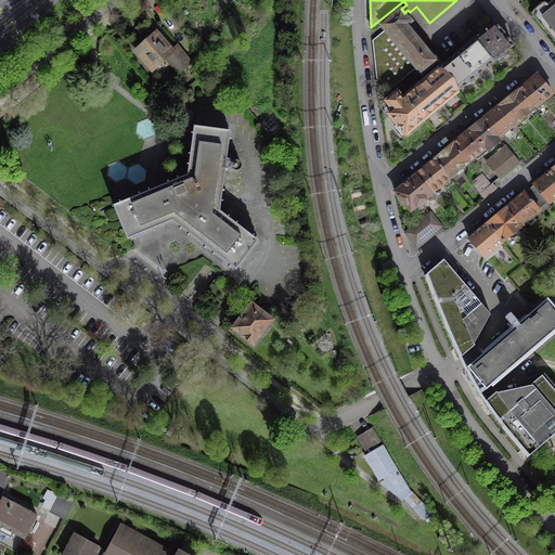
[(554,0),(547,5),(546,4),(532,15),(554,41),(554,0)]
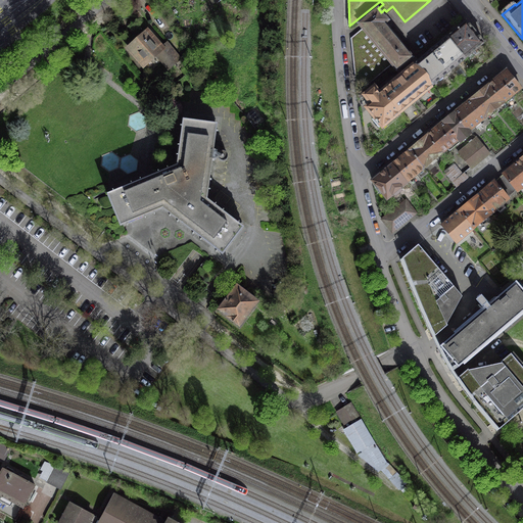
[(392,26),(381,12),(378,8),(359,24),(363,29),(351,38),(355,79),(363,88),(391,64),(396,70),(412,58),(388,29),(392,26)]
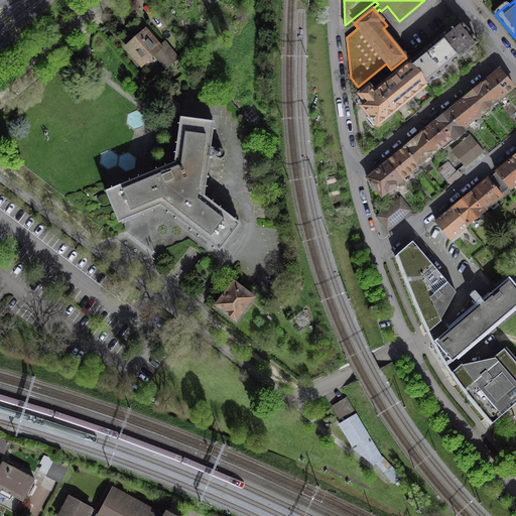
[(460,22),(441,37),(459,57),(477,42),(460,22)]
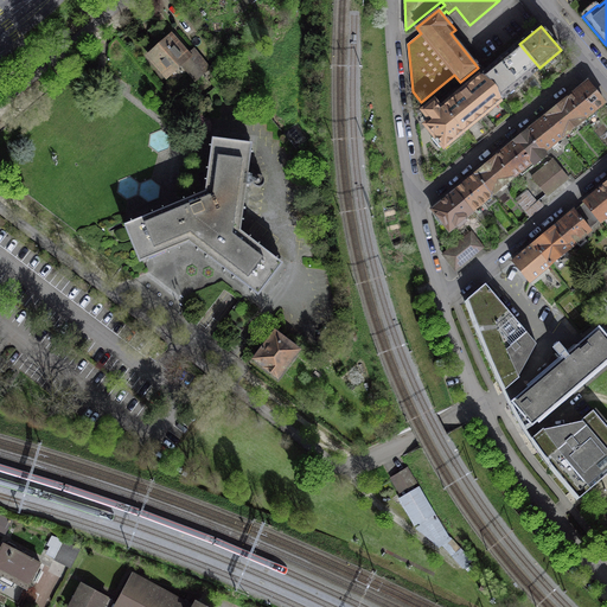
[(186,56),(171,38),(149,56),(167,76),(180,64),(195,81),(210,68),(193,50),(186,56)]
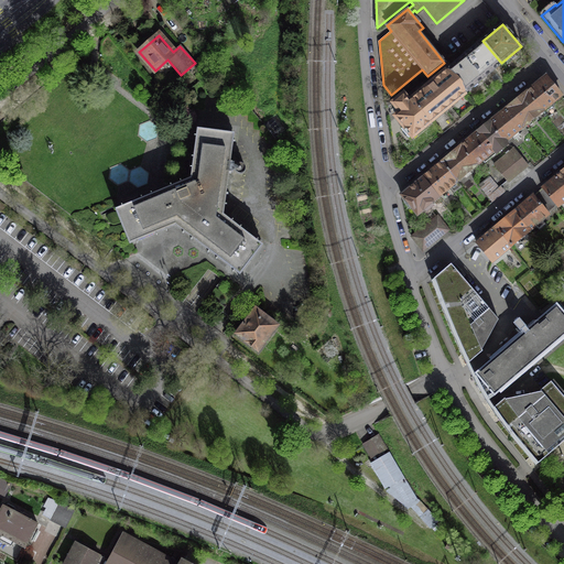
[(447,69),(466,93),(501,63),(483,41),(447,69)]
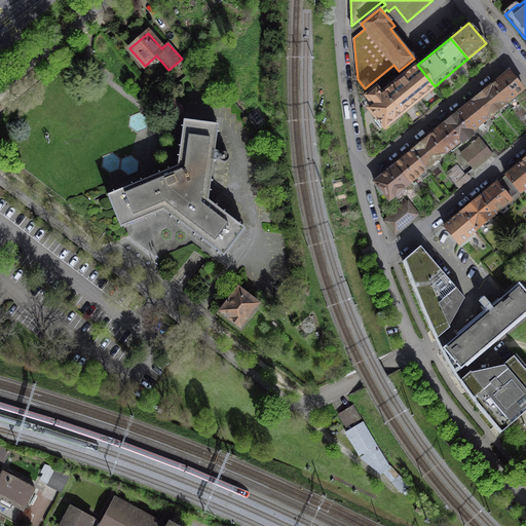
[(384,92),(402,113),(435,86),(417,65),(384,92)]
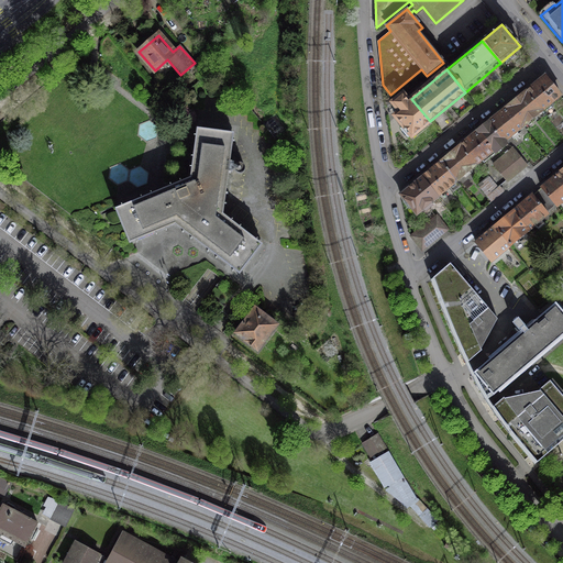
[(544,76),(526,91),(541,110),(561,95),(544,76)]
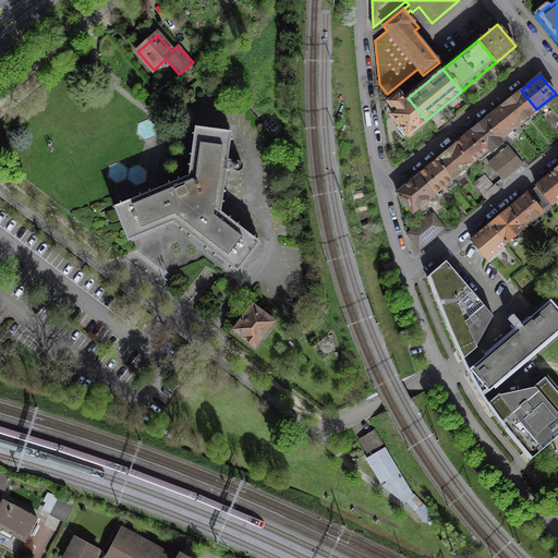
[(521,91),(502,106),(519,124),(536,109),(521,91)]
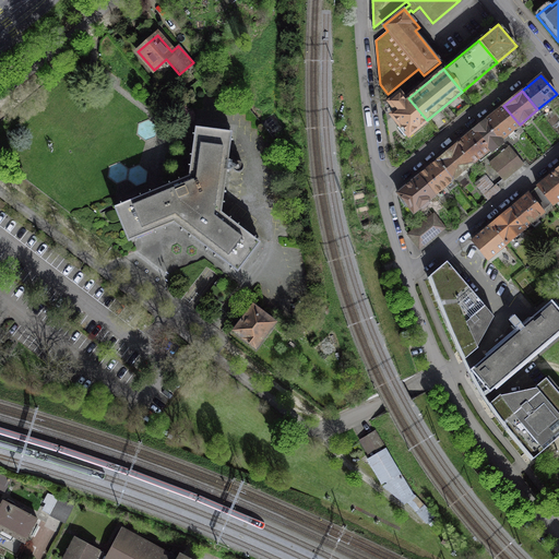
[(391,100),(391,103),(397,110),(392,115),(401,126),(397,128),(405,135),(407,133),(408,134),(427,120),(408,98),(405,102),(401,95),(399,95),(391,100)]
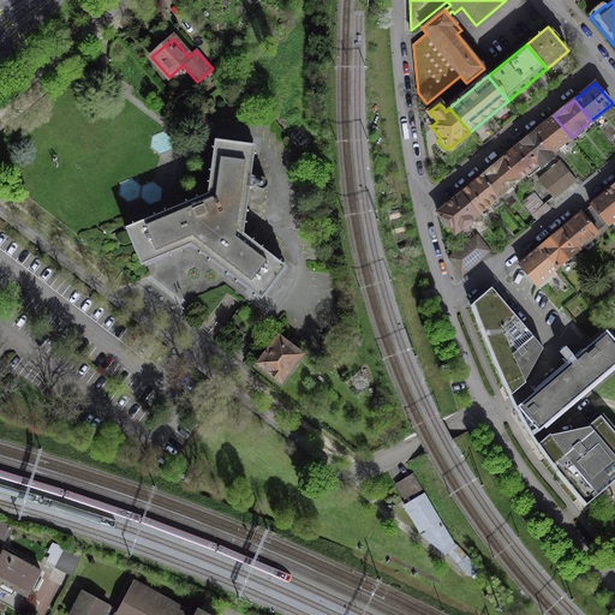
[(554,117),(502,160),(519,180),(539,163),(542,167),(554,157),(551,154),(559,148),(561,151),(567,147),(563,143),(572,137),(554,117)]
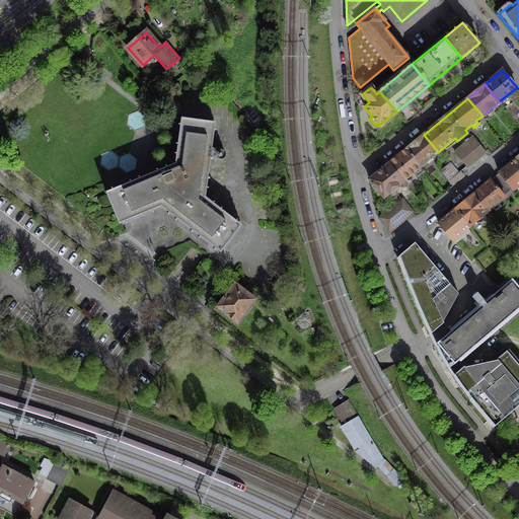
[(120,224),(161,207),(220,252),(241,225),(206,198),(216,123),(181,119),(174,164),(105,193),(120,224)]
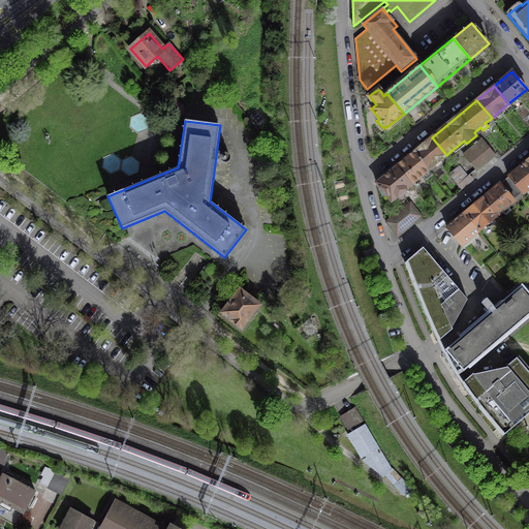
[(432,137),(414,151),(429,169),(446,155),(432,137)]
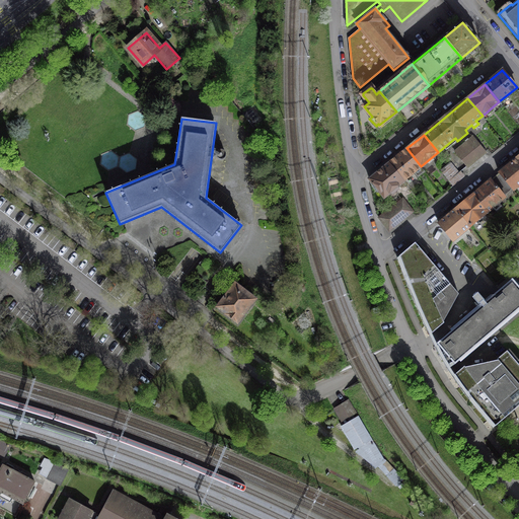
[(460,146),(454,151),(466,166),(485,151),(474,139),(462,148),(460,146)]
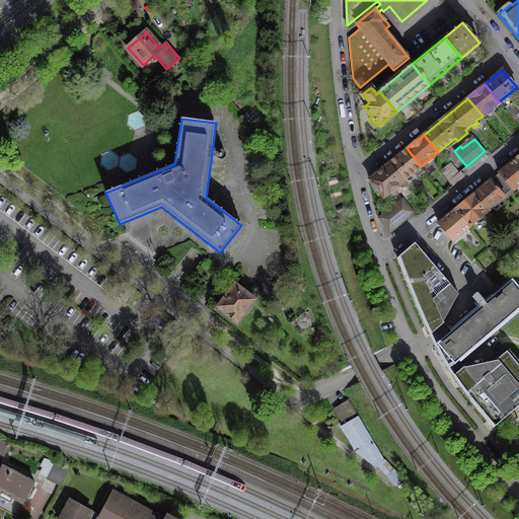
[(388,163),(403,180),(415,171),(418,176),(425,170),(421,166),(406,148),(388,163)]
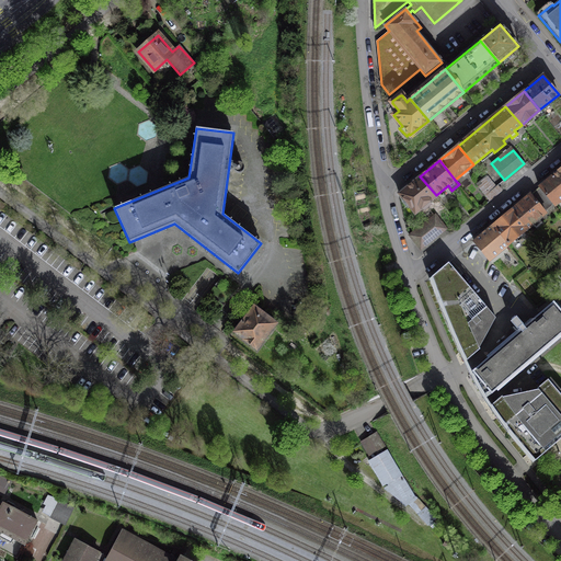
[(560,201),(560,173),(559,171),(539,186),(553,203),(556,206),(560,201)]
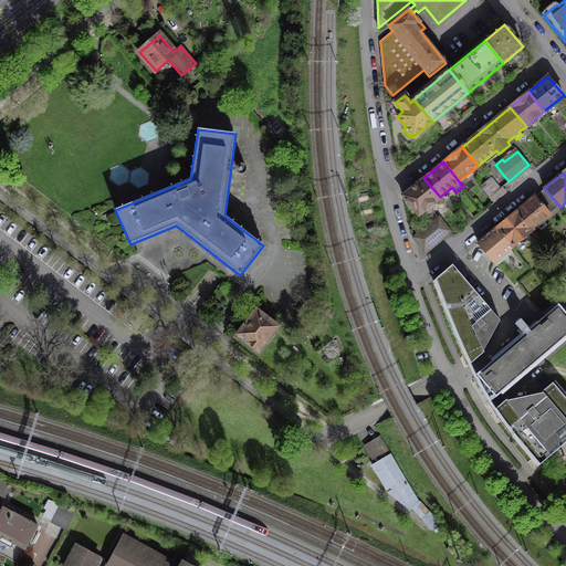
[(440,197),(423,178),(402,196),(419,216),(440,197)]
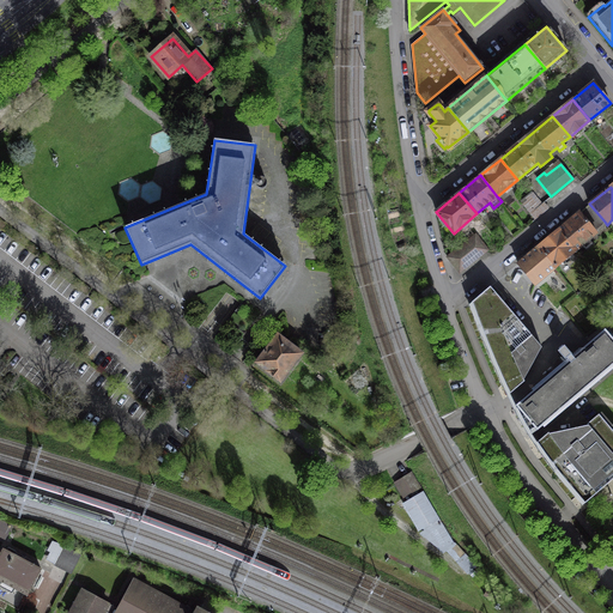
[(605,222),(589,204),(580,213),(594,231),(605,222)]
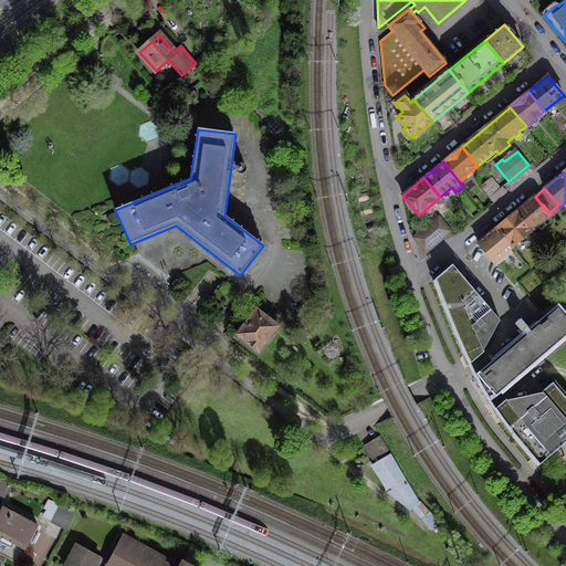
[(548,213),(535,197),(515,212),(532,231),(551,216),(548,213)]
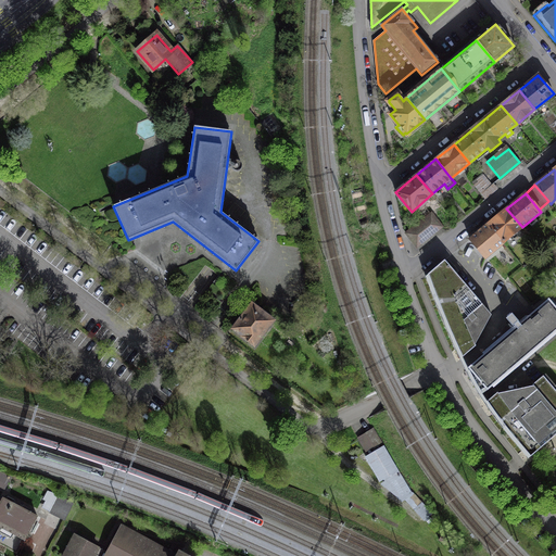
[(504,242),(522,227),(506,209),(488,224),(504,242)]
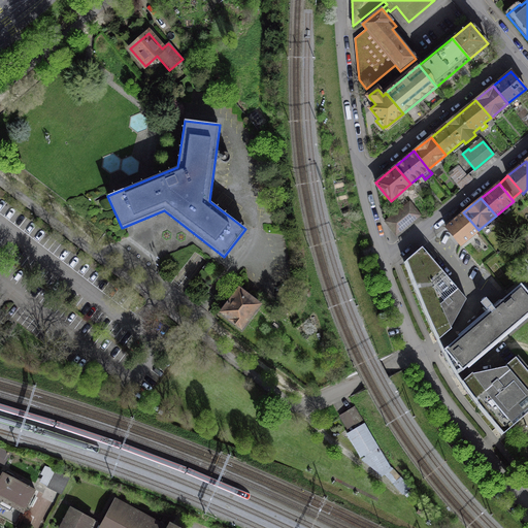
[(420,215),(409,202),(386,221),(396,233),(420,215)]
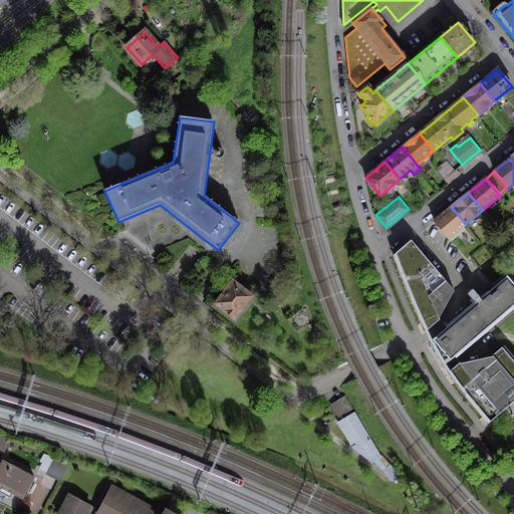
[(466,224),(451,207),(434,221),(449,239),(466,224)]
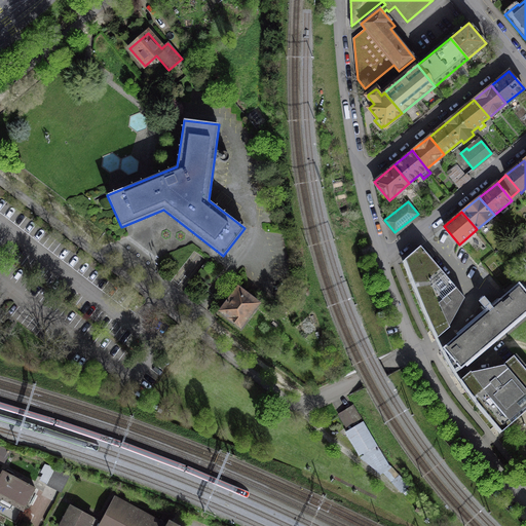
[(464,297),(421,246),(405,259),(425,311),(438,337),(450,327),(449,325),(464,297)]
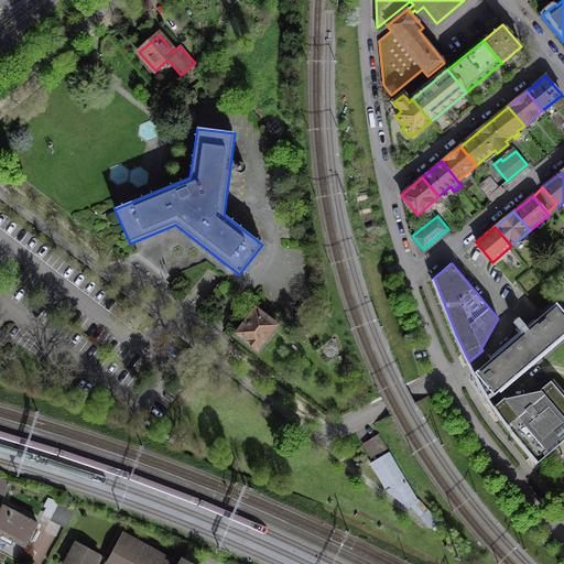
[(563,334),(563,312),(556,303),(475,372),(495,394),(563,334)]
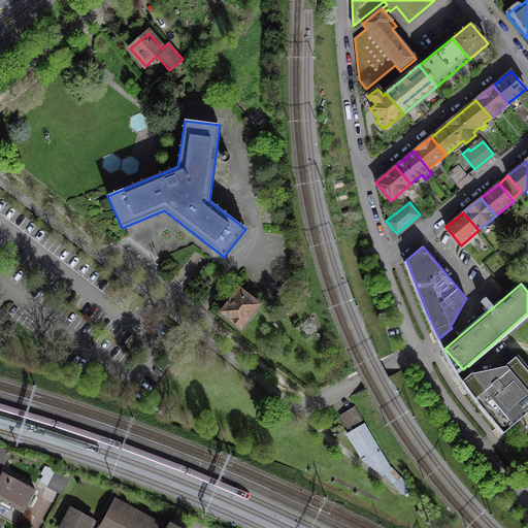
[(259,304),(239,289),(222,312),(241,327),(259,304)]
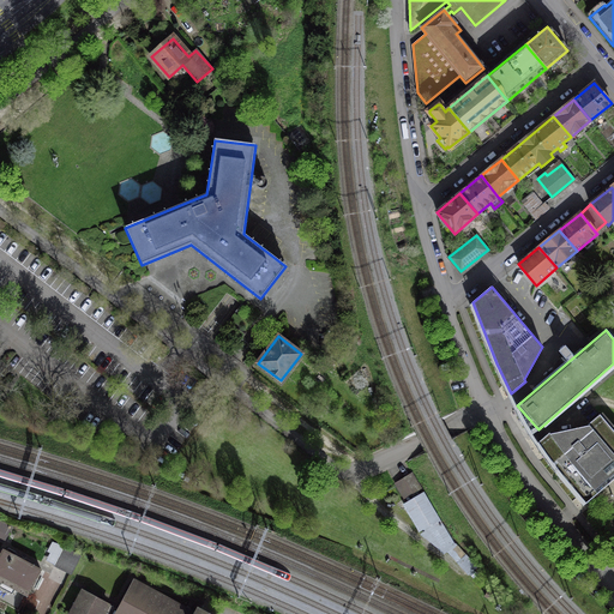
[(551,433),(549,433),(539,443),(557,468),(585,503),(613,479),(613,431),(600,415),(585,427),(551,433)]
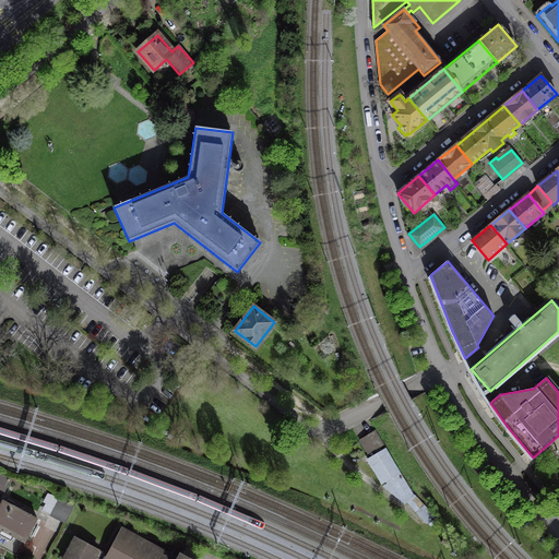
[(368,454),(382,445),(375,431),(359,440),(368,454)]
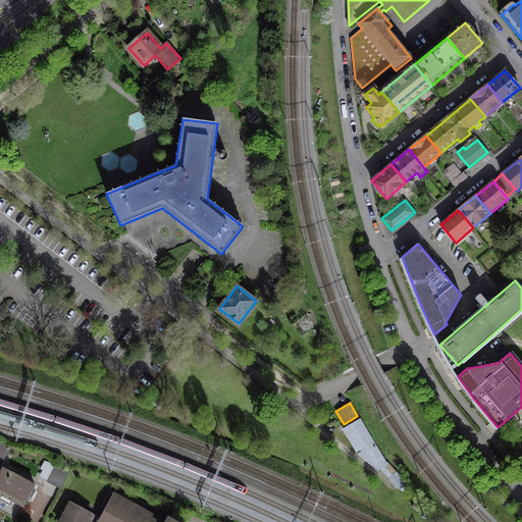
[(381,468),(386,463),(360,419),(344,428),(358,451),(360,449),(381,468)]
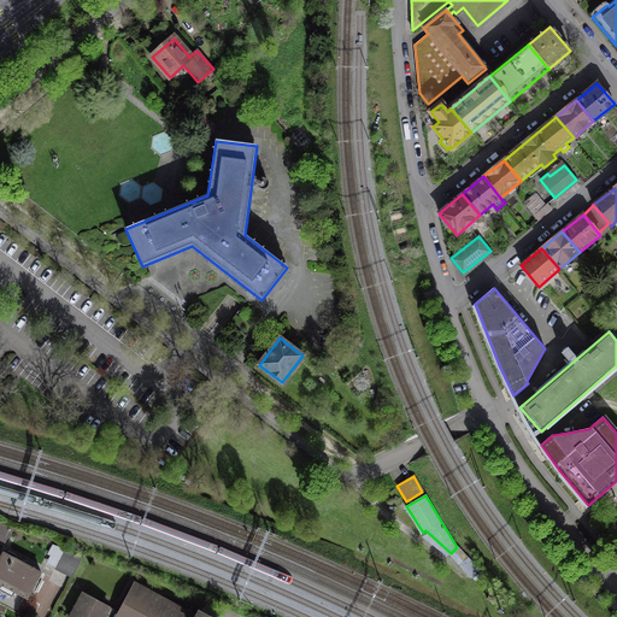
[(0,540),(4,542),(11,529),(0,523),(0,540)]
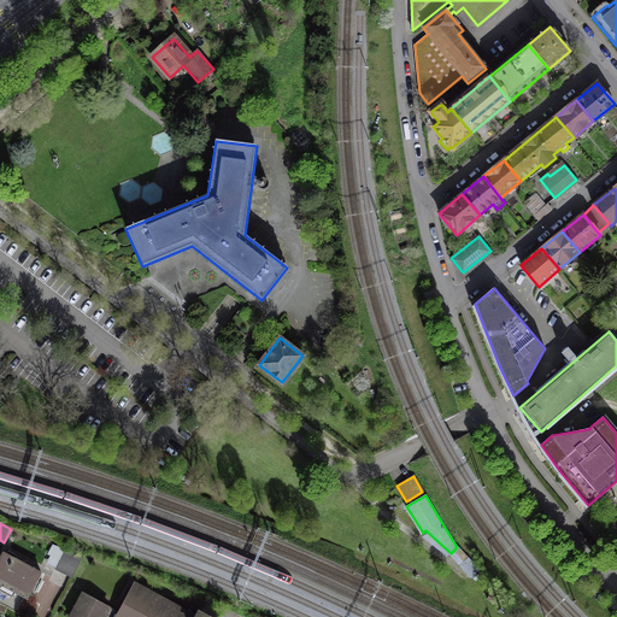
[(477,570),(457,547),(451,553),(471,575),(477,570)]
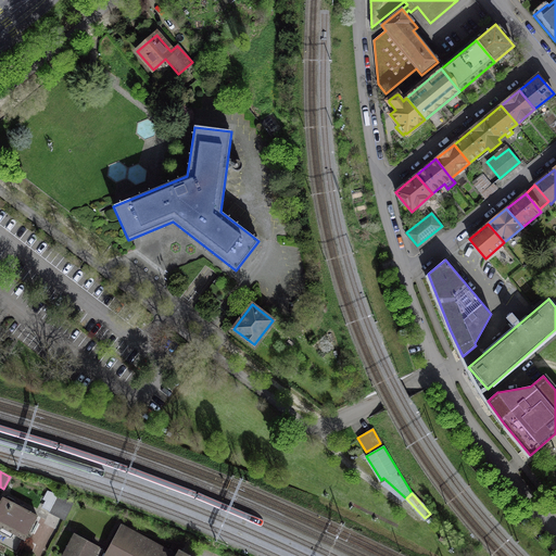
[(73,503),(58,495),(50,510),(65,519),(73,503)]
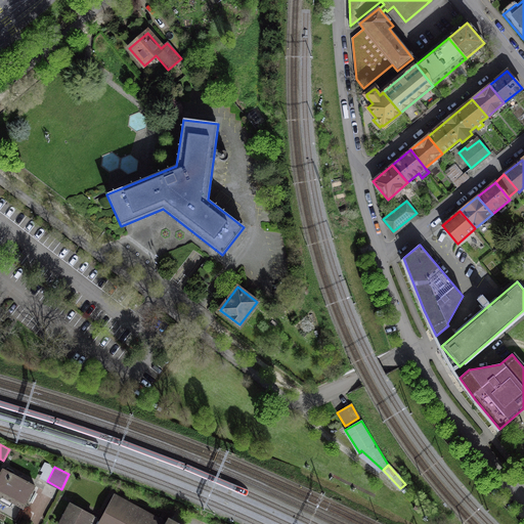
[(35,485),(3,469),(0,474),(0,495),(1,496),(0,498),(0,500),(10,507),(12,503),(23,509),(35,485)]
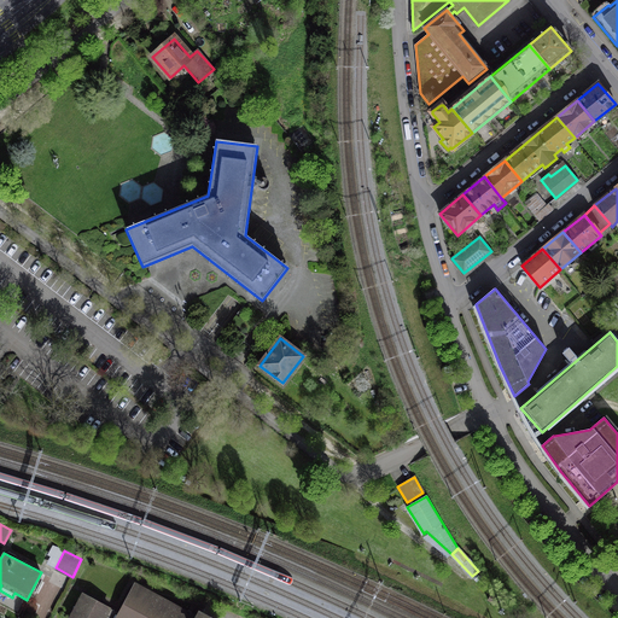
[(194,617),(134,586),(120,613),(116,617),(194,617)]
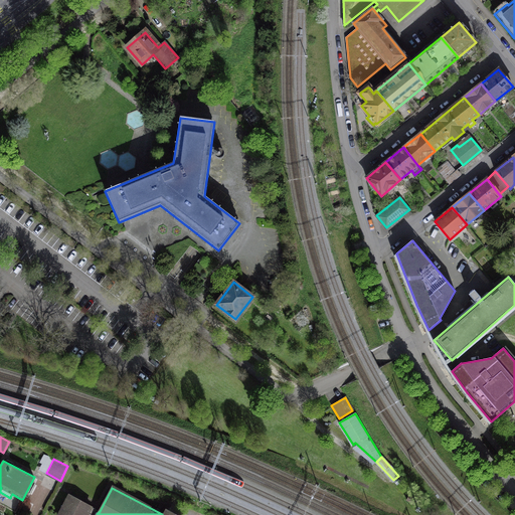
[(97,514),(100,511),(69,495),(58,514),(84,514),(87,512),(92,514),(97,514)]
